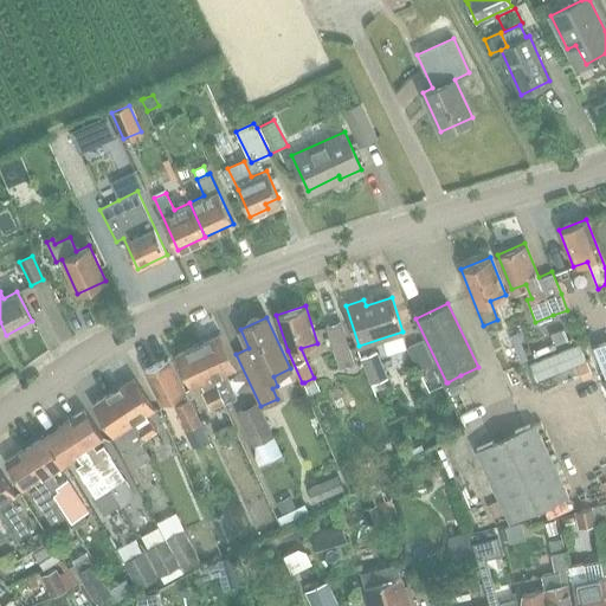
[(326,327),(339,368),(354,362),(341,322),(326,327)]
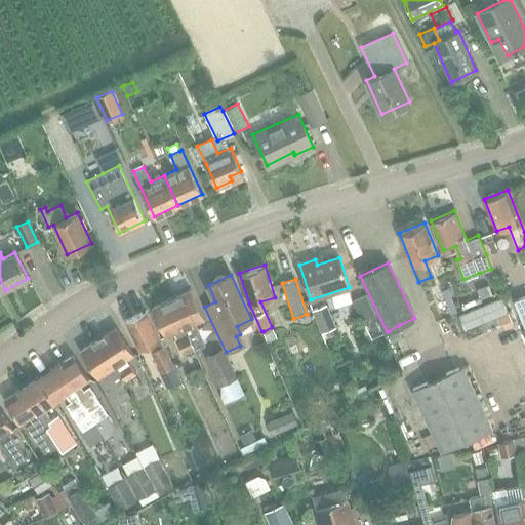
[(488,284),(477,288),(481,298),(491,294),(488,284)]
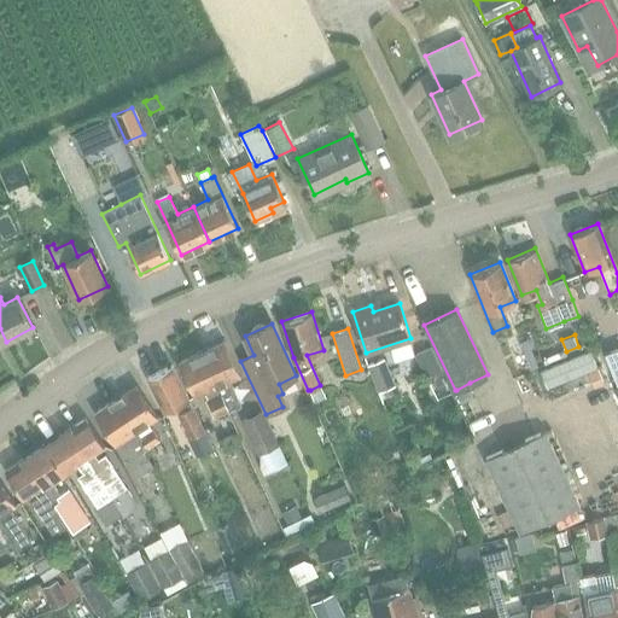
[(231,379),(240,374),(225,339),(202,350),(221,392),(227,407),(228,409),(242,403),(231,379)]
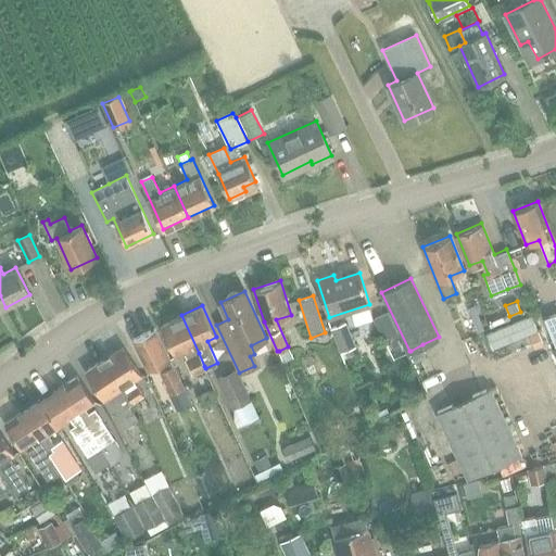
[(555,312),(544,317),(555,345),(555,344),(555,312)]
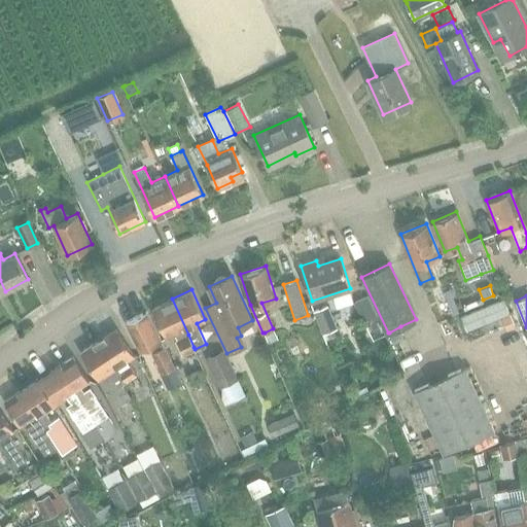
[(355,302),(366,327),(380,321),(369,296),(355,302)]
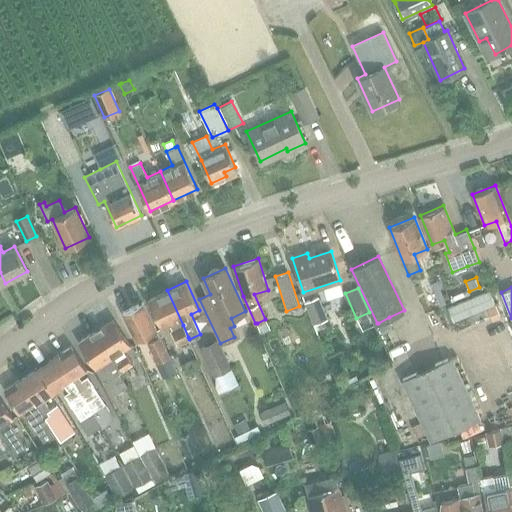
[(179,344),(189,339),(188,337),(183,325),(167,290),(148,299),(161,328),(169,324),(179,344)]
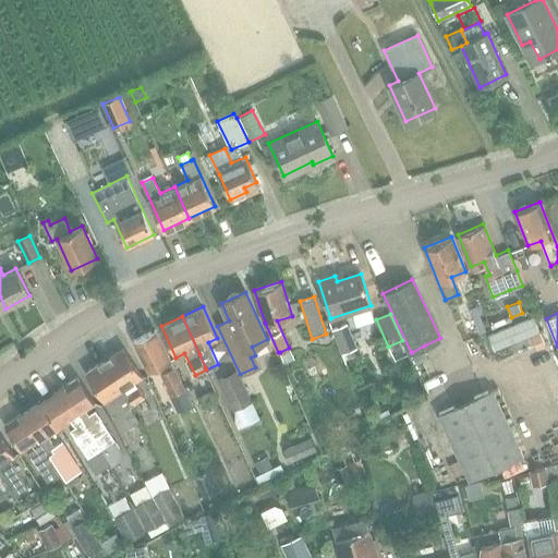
[(332,330),(346,363),(360,358),(347,324),(332,330)]
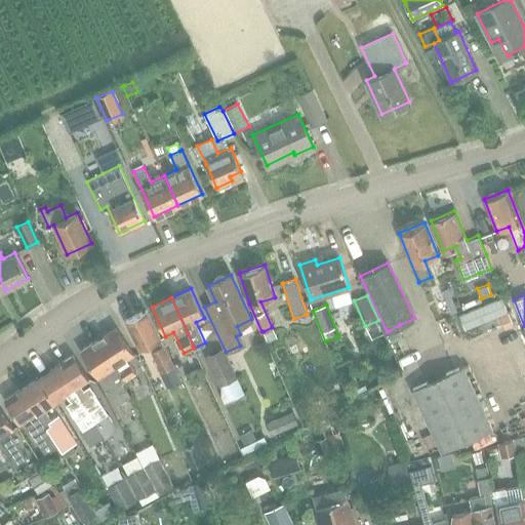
[(162,370),(173,365),(145,310),(124,320),(139,349),(149,345),(162,370)]
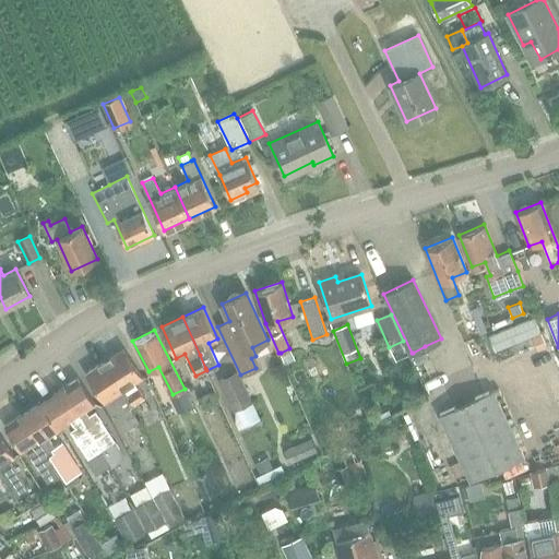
[(540,332),(532,336),(538,348),(546,344),(540,332)]
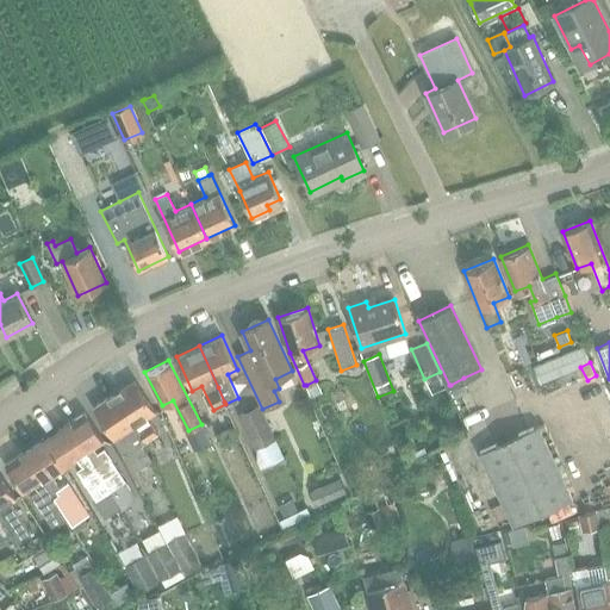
[(464,378),(450,385),(456,397),(470,391),(464,378)]
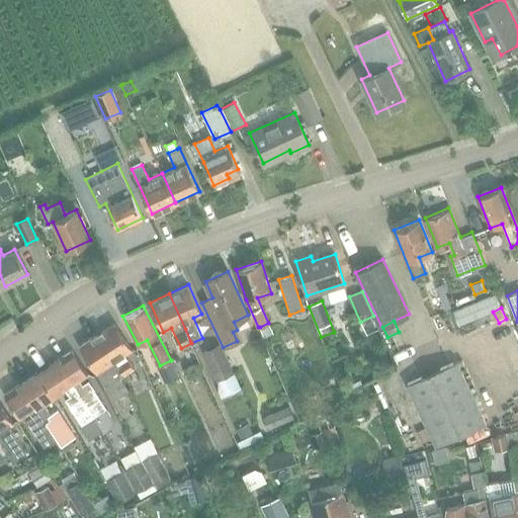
[(97,333),(114,360),(132,349),(114,322),(97,333)]
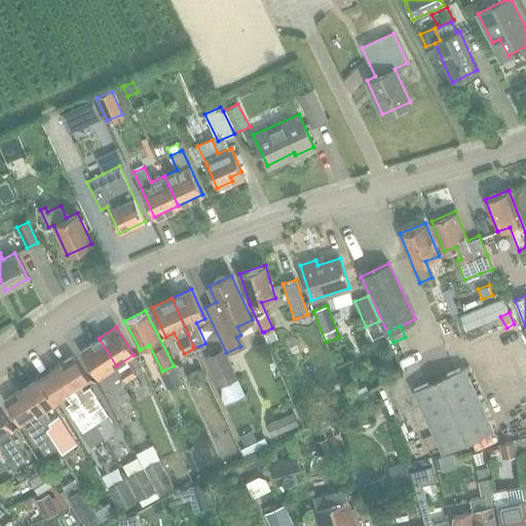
[(272,328),(264,332),(268,341),(276,337),(272,328)]
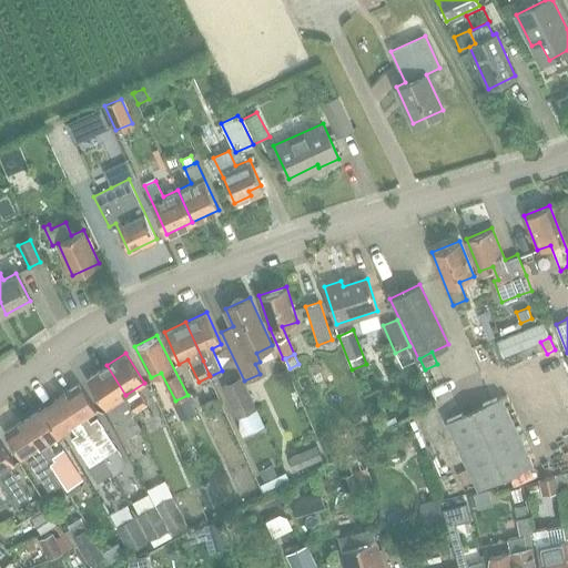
[(135,411),(129,401),(125,395),(107,365),(87,378),(105,407),(117,423),(127,438),(141,428),(132,413),(135,411)]
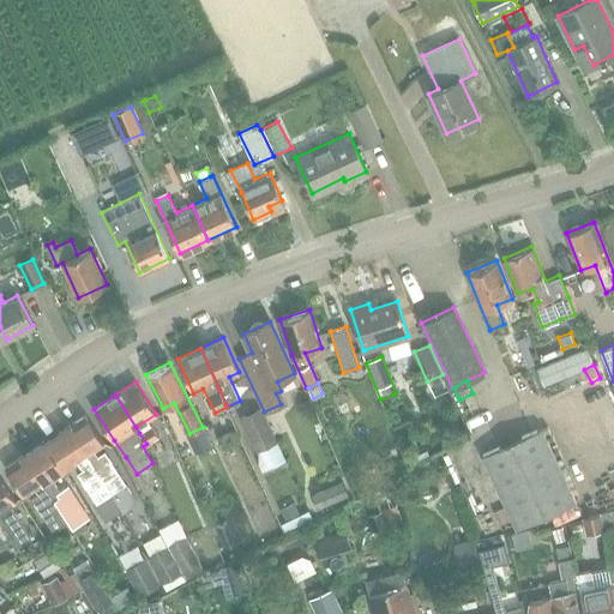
[(260,408),(241,417),(257,450),(270,444),(276,441),(260,408)]
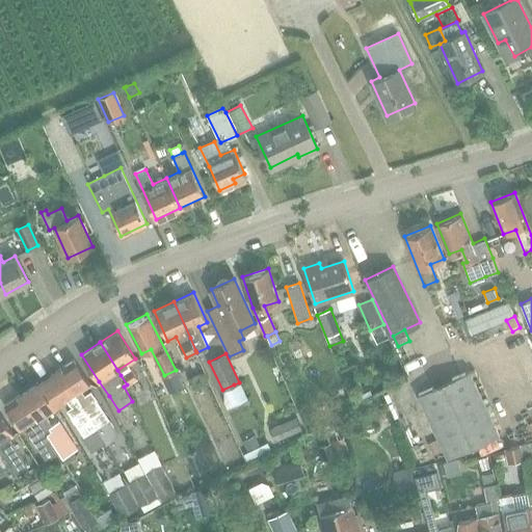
[(75,358),(57,370),(105,442),(117,433),(108,419),(90,392),(85,395),(81,390),(90,383),(75,358)]
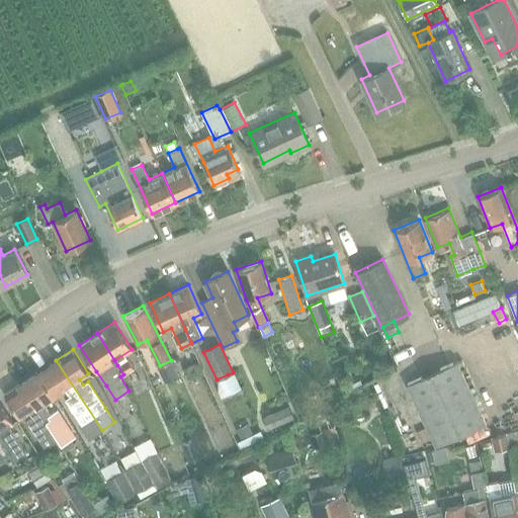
[(248,376),(257,371),(248,355),(239,360),(248,376)]
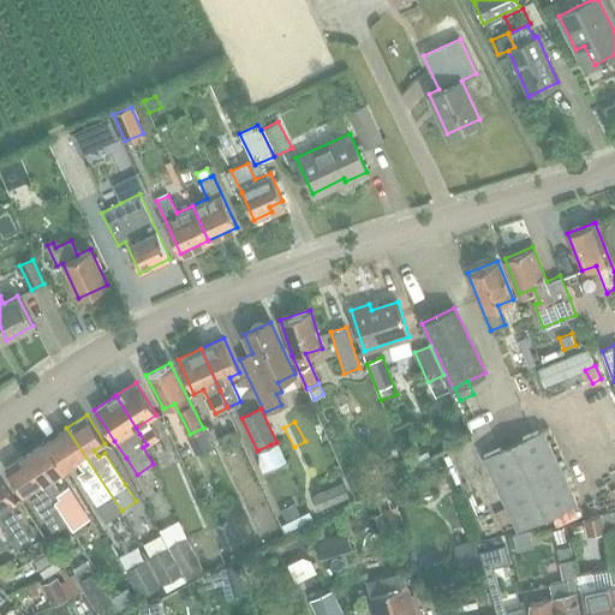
[(139,434),(147,445),(159,437),(151,425),(139,434)]
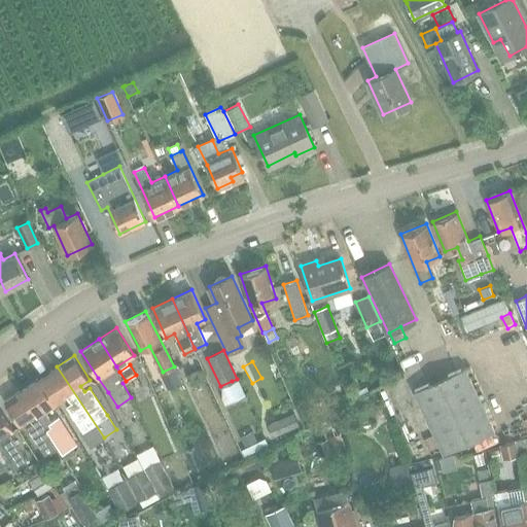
[(104,437),(57,366),(40,377),(57,401),(65,395),(70,403),(66,407),(82,431),(92,445),(104,437)]
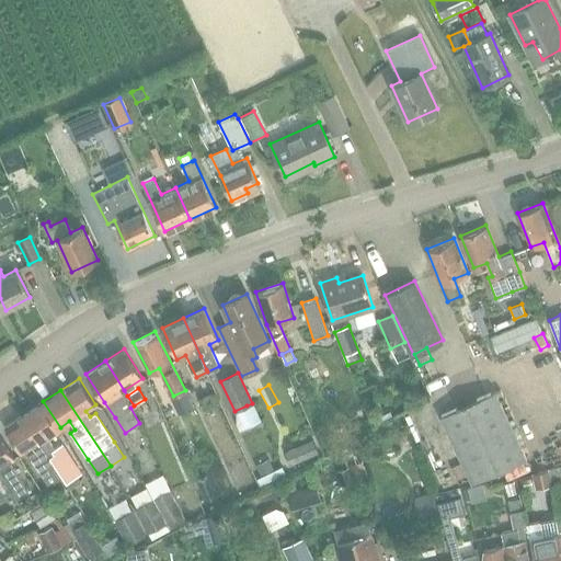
[(173,396),(171,397),(179,412),(193,405),(185,390),(173,396)]
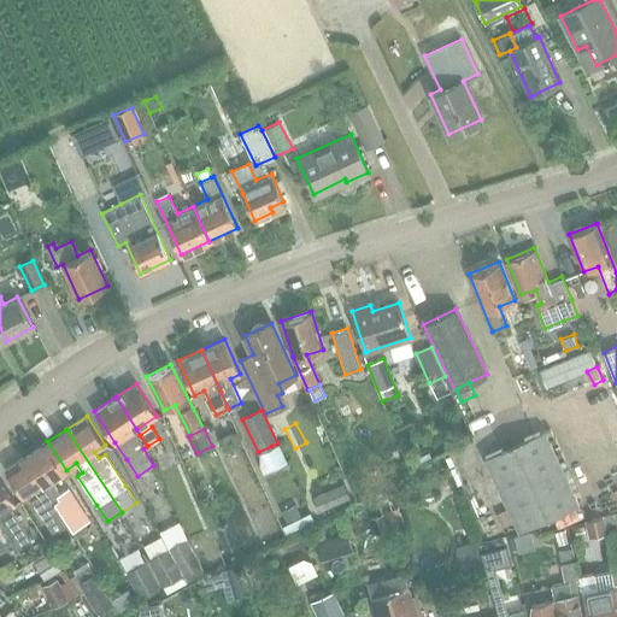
[(544,429),(485,457),(519,532),(579,505),(544,429)]
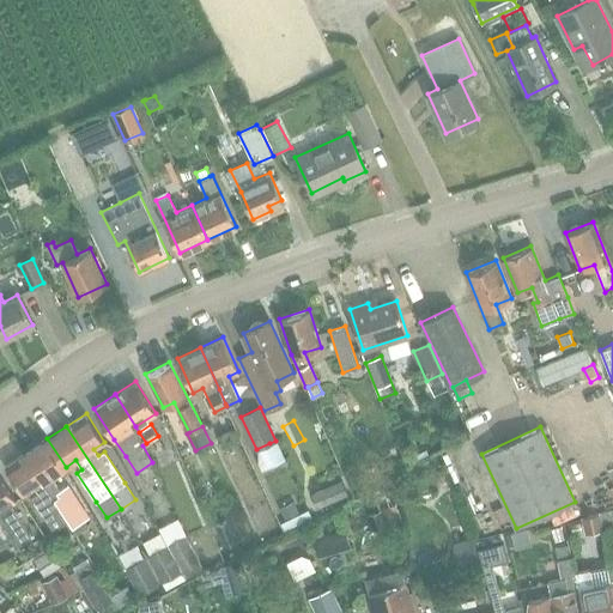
[(89,526),(84,519),(87,516),(67,485),(59,491),(50,477),(61,469),(43,441),(24,453),(54,498),(67,521),(72,527),(76,534),(89,526)]
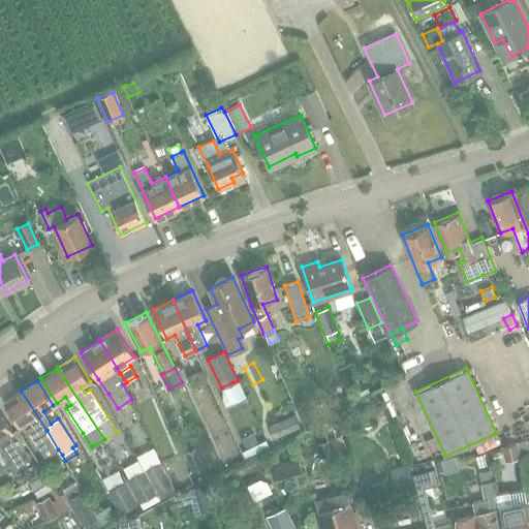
[(232,382),(221,387),(221,399),(224,405),(245,396),(238,380),(232,382)]
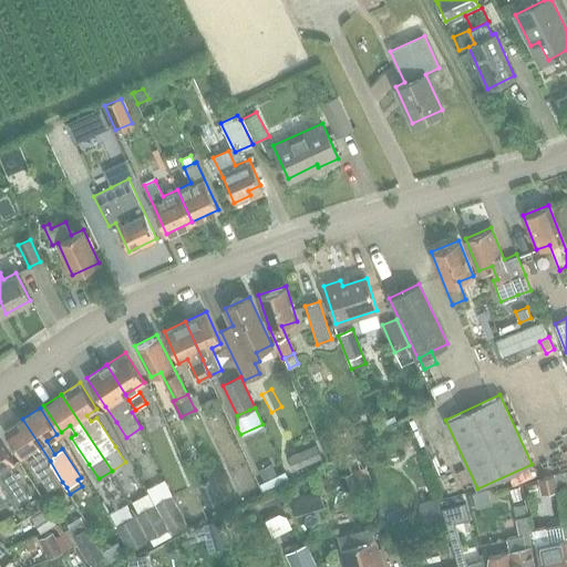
[(49,491),(62,482),(50,461),(22,419),(4,431),(21,457),(32,451),(35,456),(29,460),(49,491)]
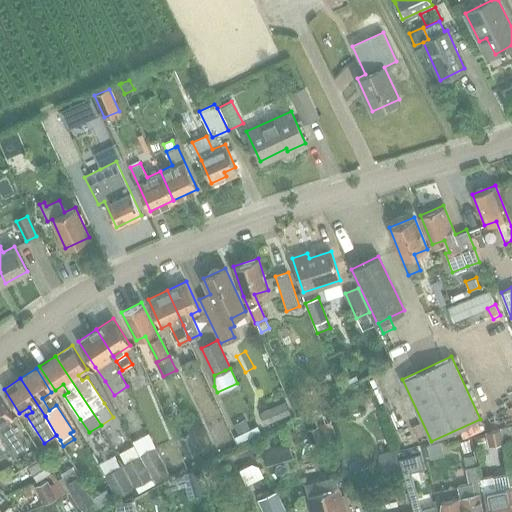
[(12,427),(8,420),(13,417),(0,396),(0,431),(14,454),(25,448),(17,435),(12,427)]
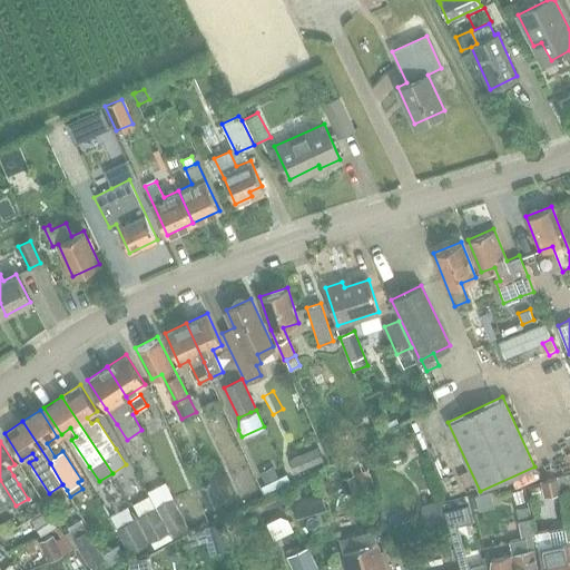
[(317,445),(288,459),(295,473),(324,461),(317,445)]
